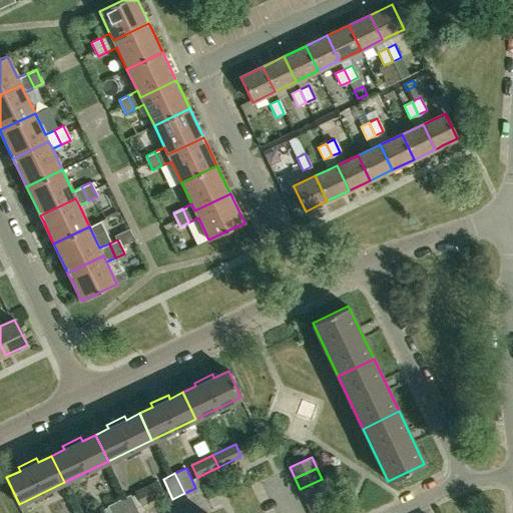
[(327,490),(322,479),(300,489),(305,500),(327,490)]
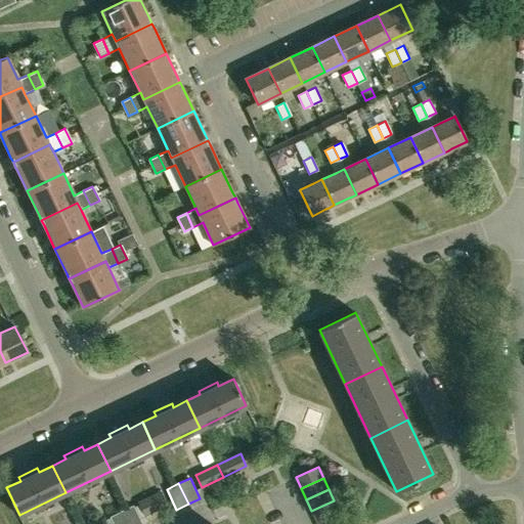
[(139,501),(145,515),(168,504),(162,491),(139,501)]
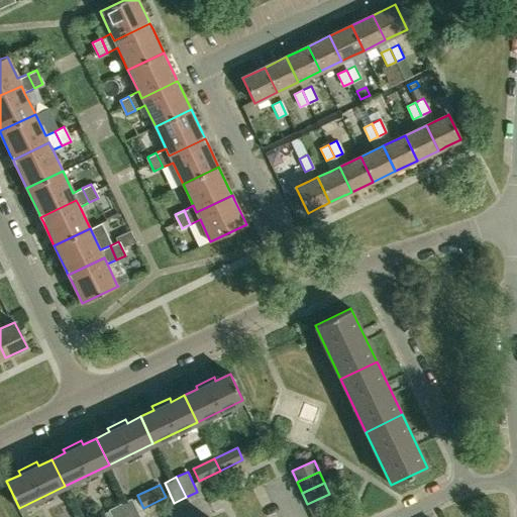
[(334,504),(329,494),(307,504),(313,515),(334,504)]
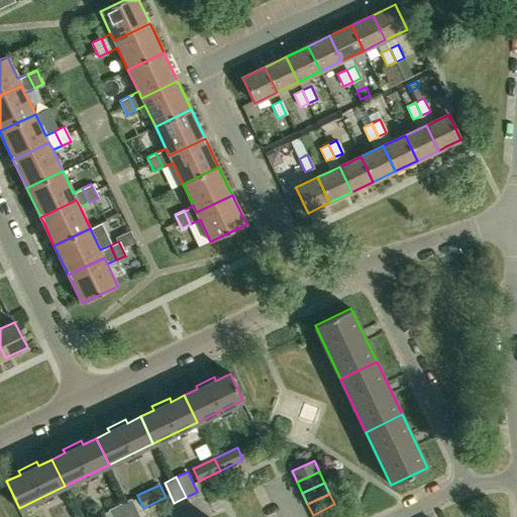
[(140,516),(131,498),(120,504),(126,516),(140,516)]
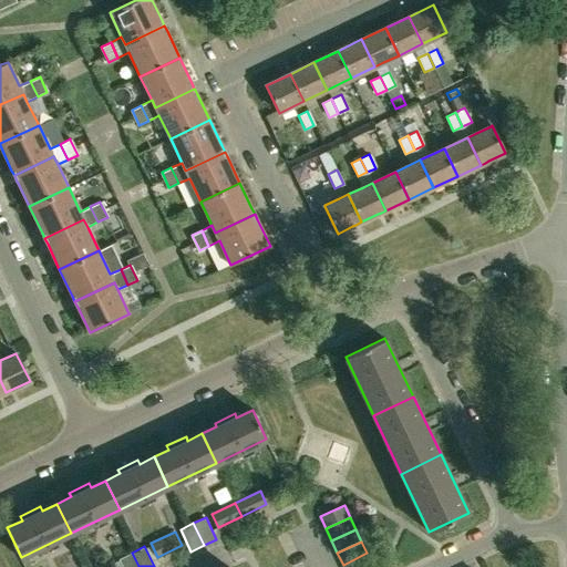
[(138,566),(132,553),(119,558),(123,566),(138,566)]
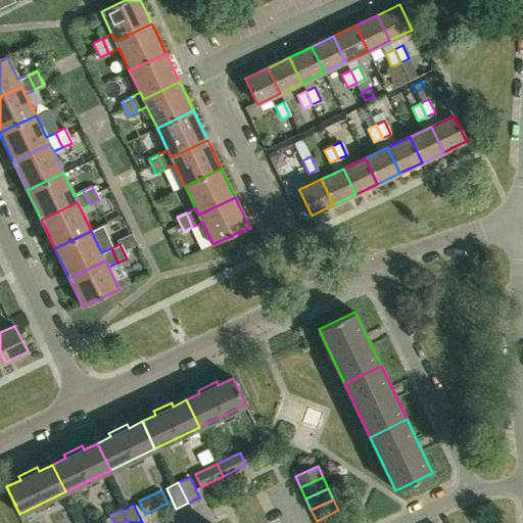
[(339,522),(343,521),(338,510),(317,521),(317,522),(339,522)]
